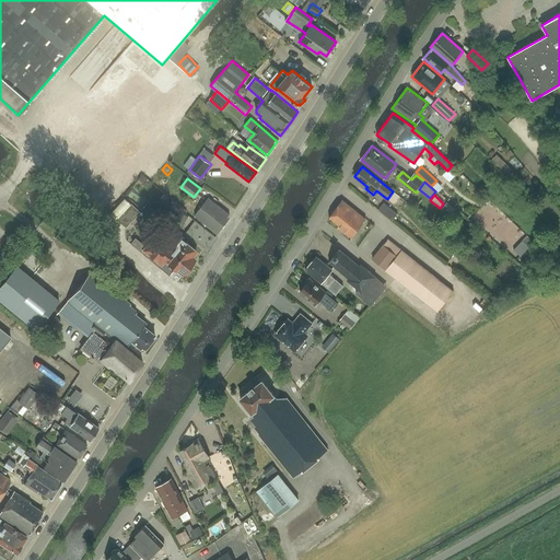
[(218,234),(219,233),(229,219),(228,218),(230,216),(208,198),(195,216),(218,234)]
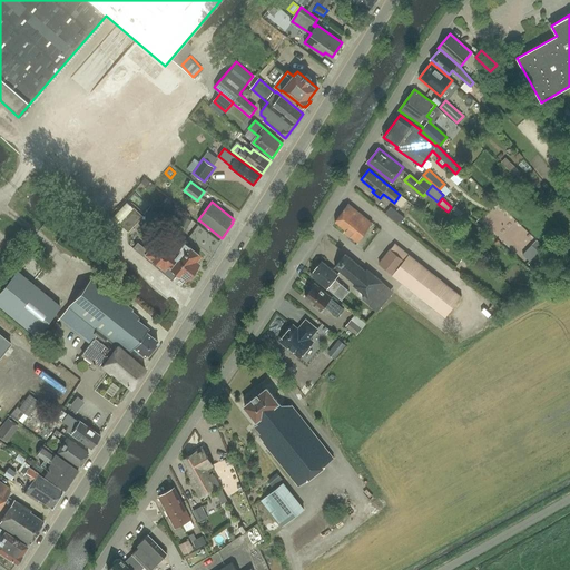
[(347,204),(335,222),(345,231),(344,233),(350,237),(349,238),(356,244),(372,223),(359,212),(347,204)]
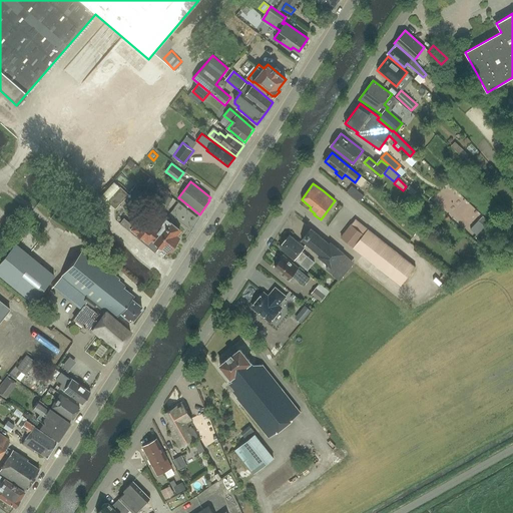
[(359,201),(364,196),(351,186),(347,192),(359,201)]
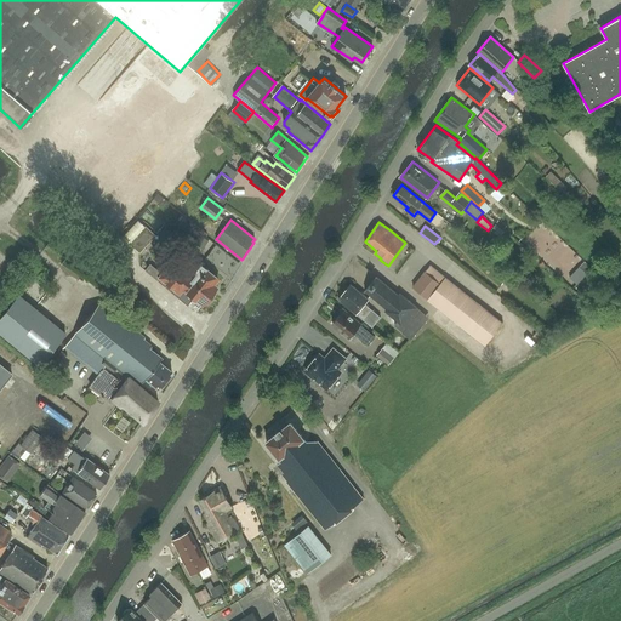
[(154,235),(144,227),(129,244),(138,252),(154,235)]
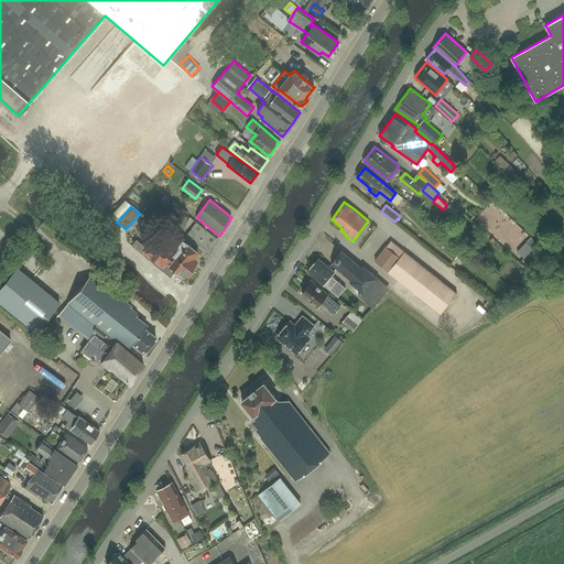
[(184,227),(190,219),(183,215),(176,221),(184,227)]
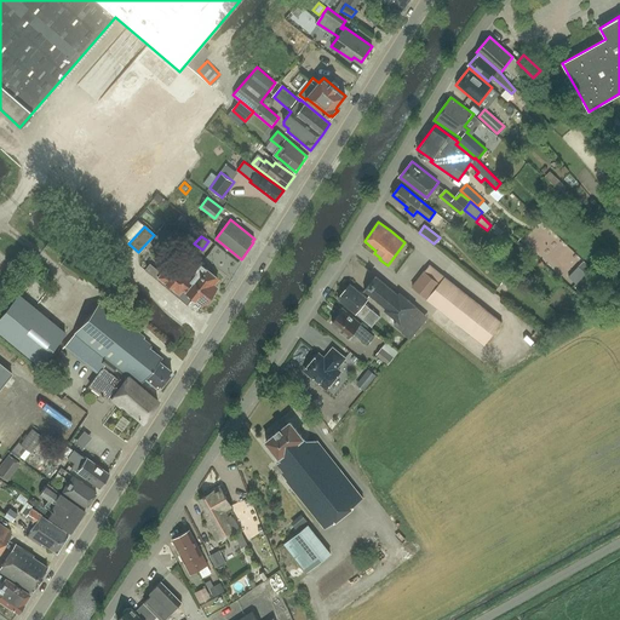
[(212,285),(217,279),(200,265),(194,271),(196,273),(190,280),(184,275),(183,275),(170,264),(161,274),(149,265),(144,270),(156,280),(159,277),(178,293),(182,290),(201,305),(216,287),(212,285)]
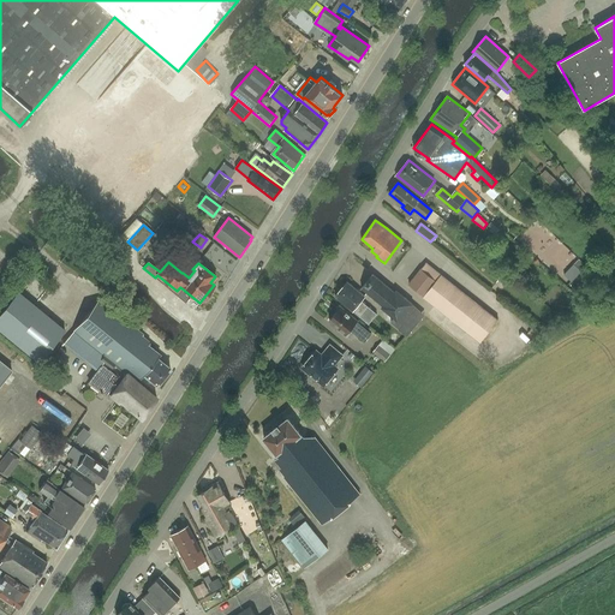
[(499,320),(427,263),(410,285),(424,297),(424,298),(481,342),(499,320)]
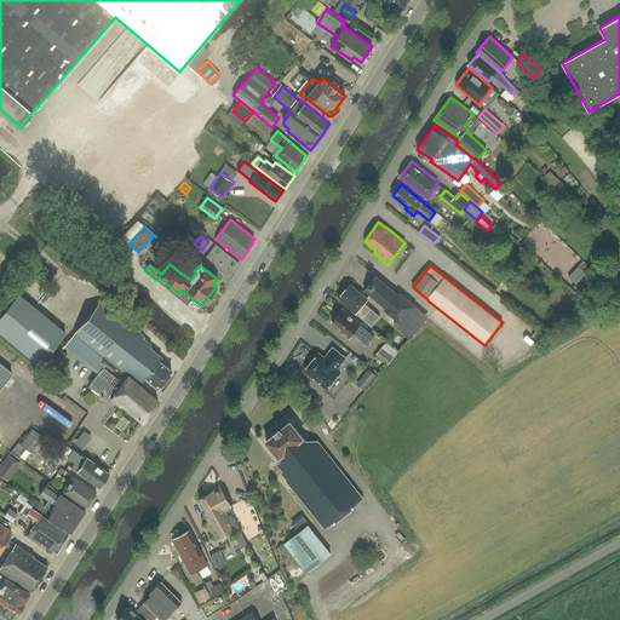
[(30,277),(41,279),(41,268),(32,267),(30,277)]
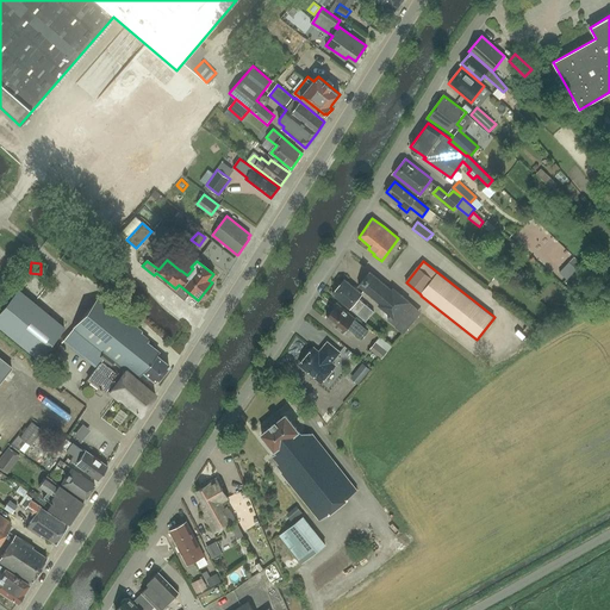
[(369,272),(359,285),(380,303),(379,305),(391,316),(387,321),(396,327),(399,322),(396,319),(404,310),(408,312),(414,305),(410,302),(393,287),(391,290),(369,272)]
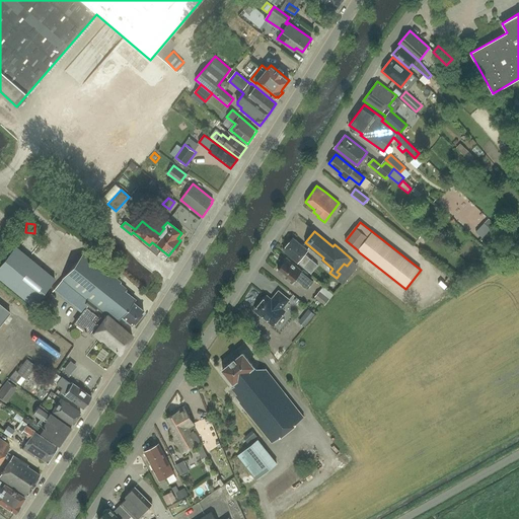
[(318,265),(310,258),(305,253),(308,249),(294,237),(283,249),(298,262),(304,267),(312,273),(318,265)]
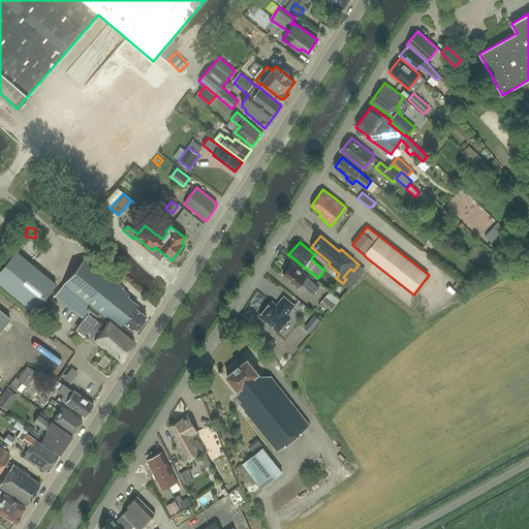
[(16,251),(0,269),(0,282),(33,310),(55,284),(16,251)]
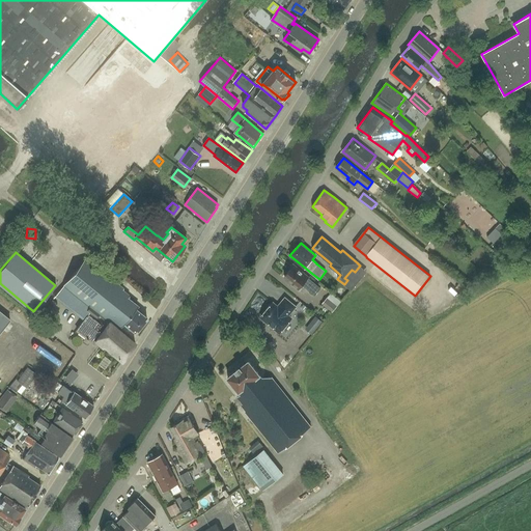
[(138,307),(127,299),(129,297),(121,290),(122,289),(85,259),(63,286),(100,315),(118,331),(123,325),(135,334),(146,318),(135,310),(138,307)]
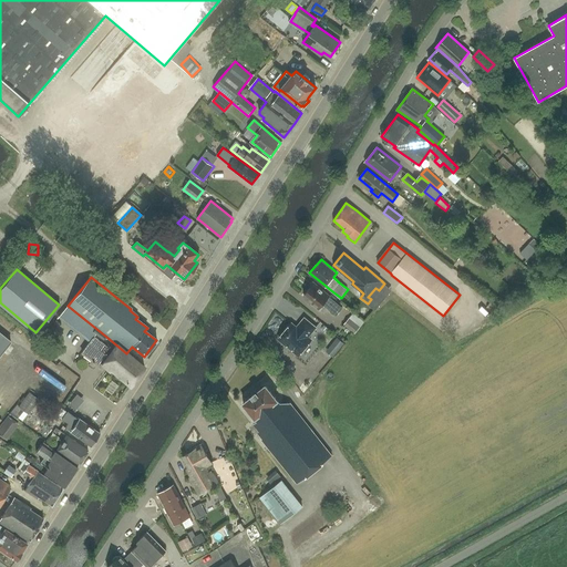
[(313,282),(305,294),(305,295),(305,296),(305,297),(312,302),(312,305),(319,310),(323,303),(337,315),(342,308),(330,297),(330,296),(313,282)]
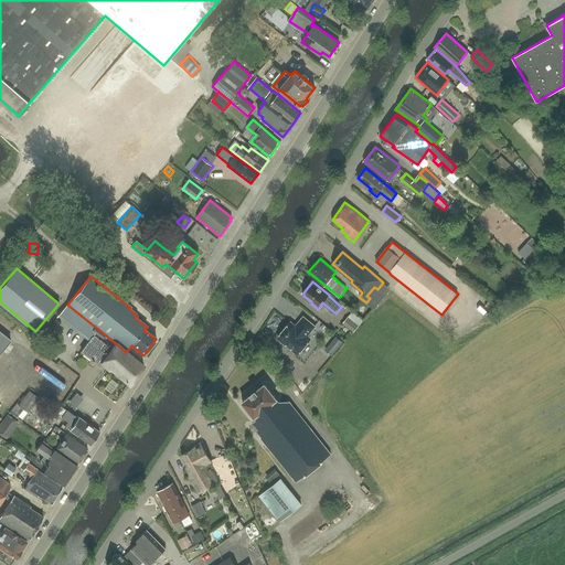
[(370,298),(366,302),(373,308),(383,297),(376,291),(370,298)]
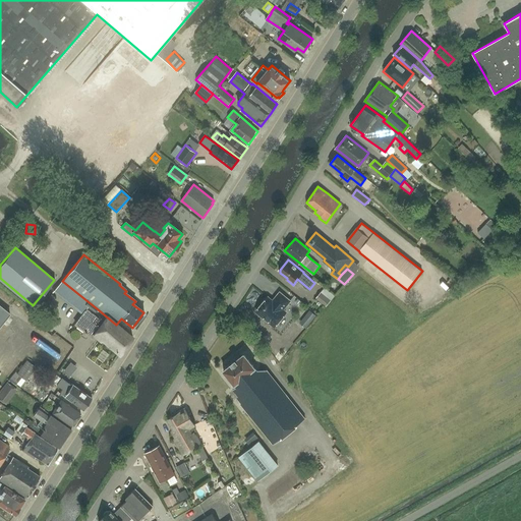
[(283,310),(290,301),(280,293),(275,299),(277,301),(275,304),(268,298),(256,311),(258,313),(259,314),(265,320),(266,320),(275,327),(286,313),(283,310)]
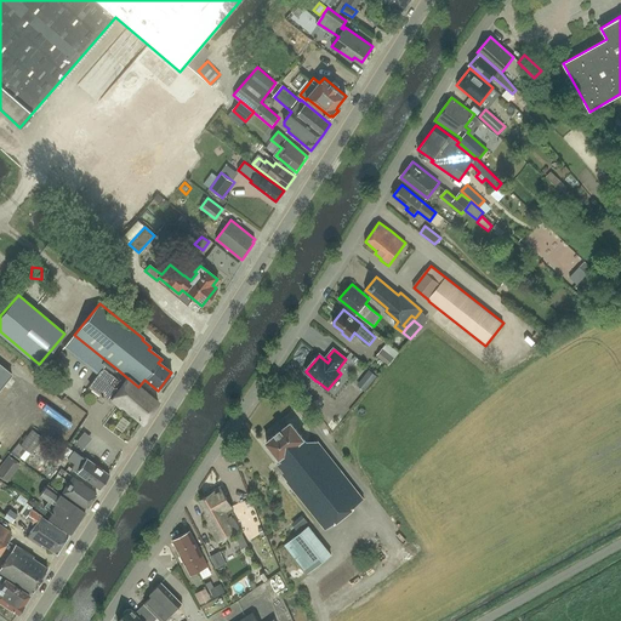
[(382,349),(377,355),(389,365),(394,359),(382,349)]
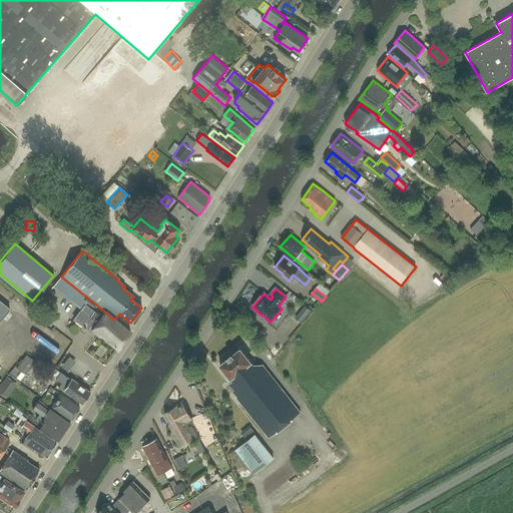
[(79,291),(70,302),(80,310),(73,320),(91,333),(92,332),(95,334),(117,350),(130,333),(114,320),(79,291)]
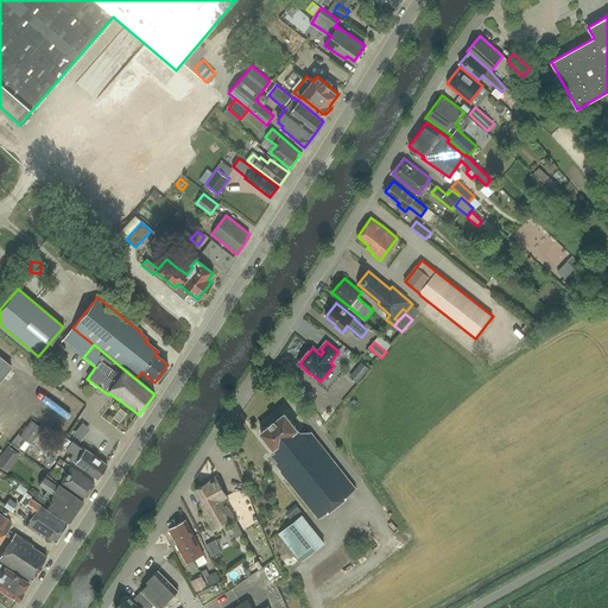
[(0,379),(11,366),(0,356),(0,379)]
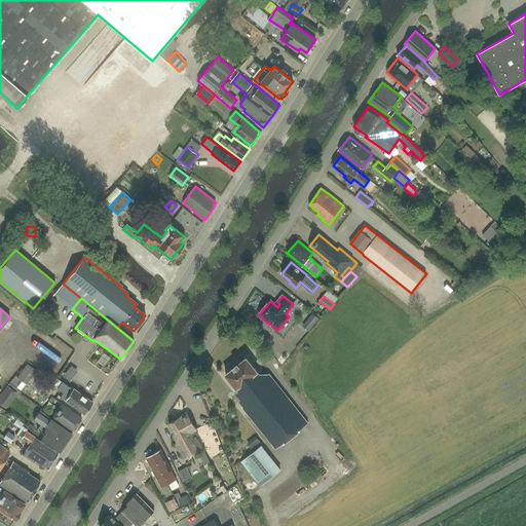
[(303,326),(310,331),(320,317),(312,312),(303,326)]
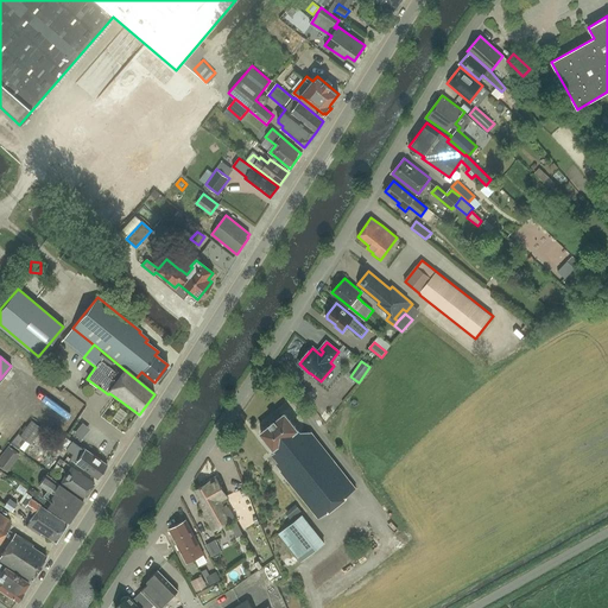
[(52,369),(43,362),(36,372),(45,379),(52,369)]
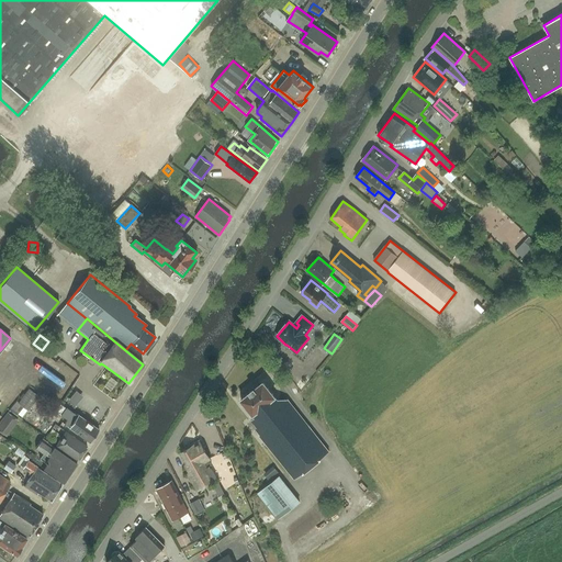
[(263,382),(242,400),(255,416),(251,419),(258,427),(256,428),(261,435),(260,436),(294,479),(329,451),(288,398),(279,398),(277,398),(263,382)]
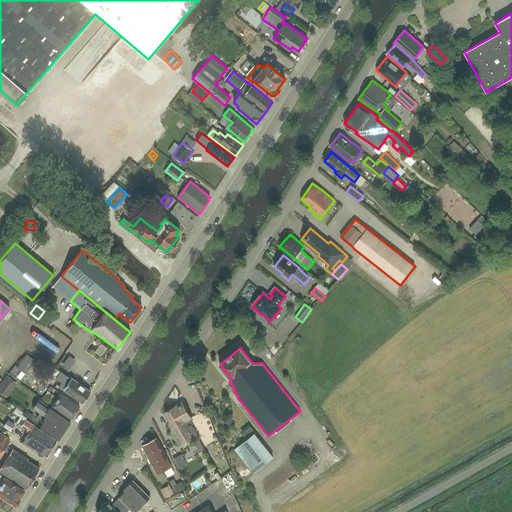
[(35,361),(26,354),(16,367),(26,374),(35,361)]
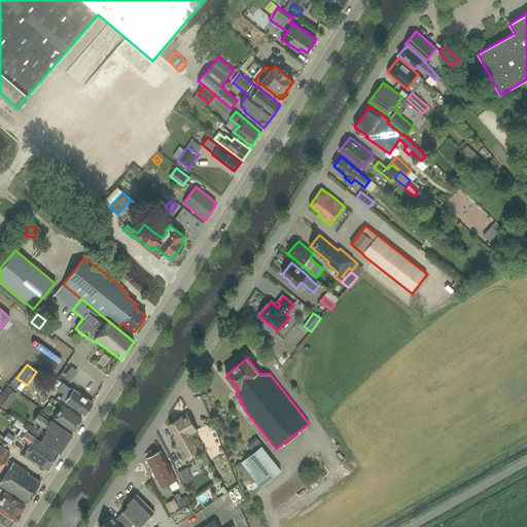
[(72,364),(63,374),(69,380),(78,371),(72,364)]
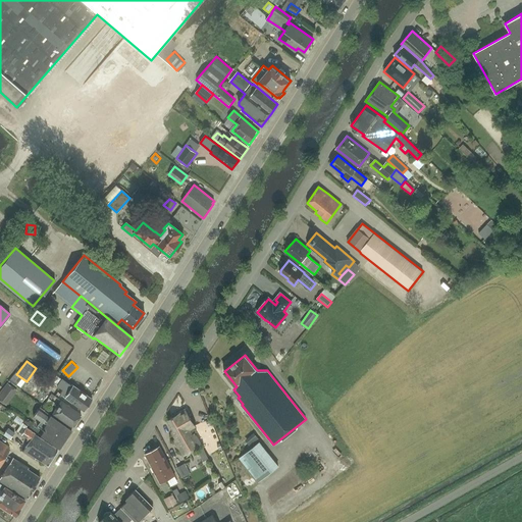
[(59,395),(64,398),(84,411),(92,400),(70,385),(70,386),(61,378),(56,375),(53,379),(49,376),(47,379),(62,389),(59,395)]
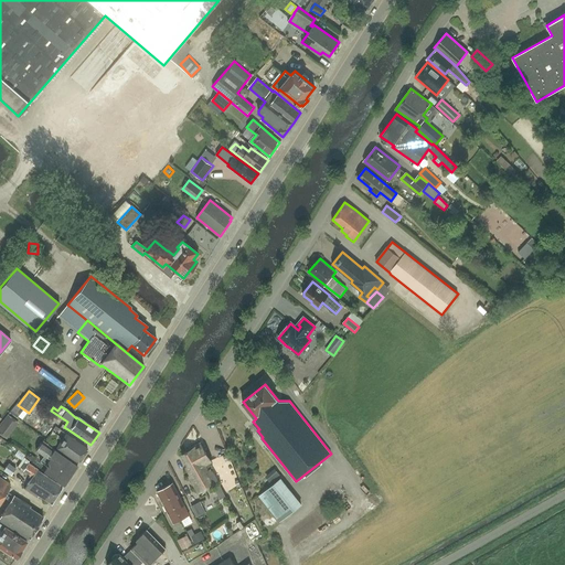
[(0,433),(6,438),(18,423),(8,415),(0,423),(0,433)]
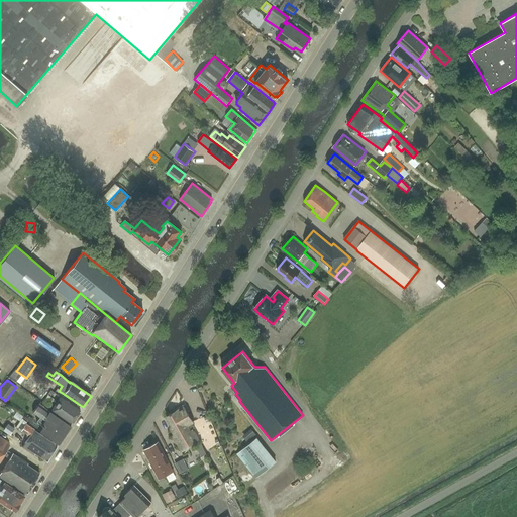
[(53,398),(52,397),(47,395),(42,403),(46,406),(53,398)]
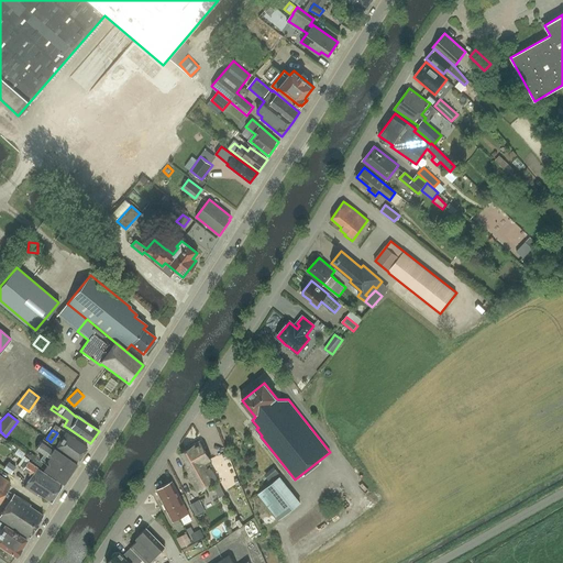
[(78,462),(87,448),(66,433),(56,446),(78,462)]
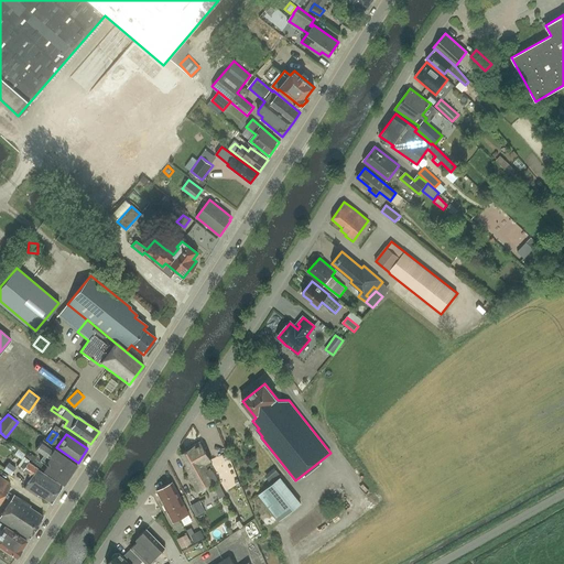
[(63,485),(76,465),(57,451),(55,454),(41,443),(35,449),(43,455),(39,462),(46,467),(43,470),(63,485)]
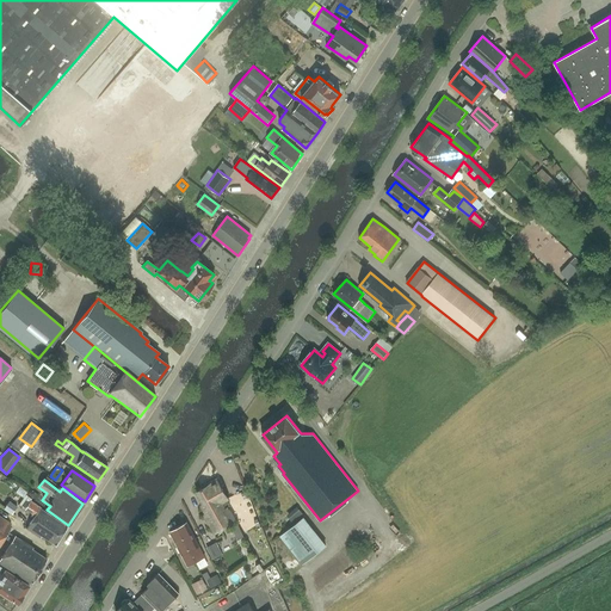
[(217,480),(197,492),(203,504),(201,505),(205,513),(203,514),(215,534),(236,522),(228,507),(230,506),(227,501),(228,500),(217,480)]
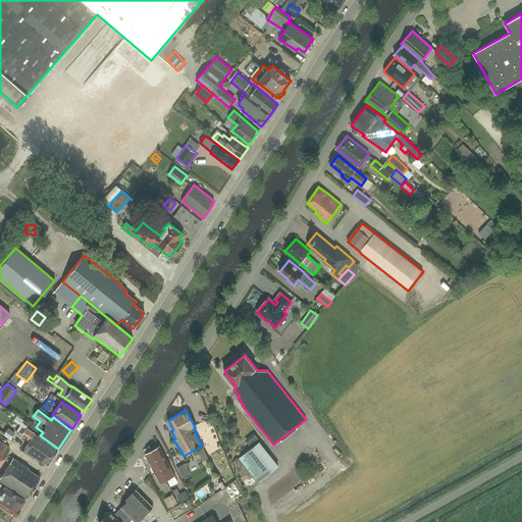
[(17,444),(24,448),(22,452),(34,460),(35,458),(47,466),(57,450),(35,434),(35,433),(25,427),(20,435),(22,436),(17,444)]
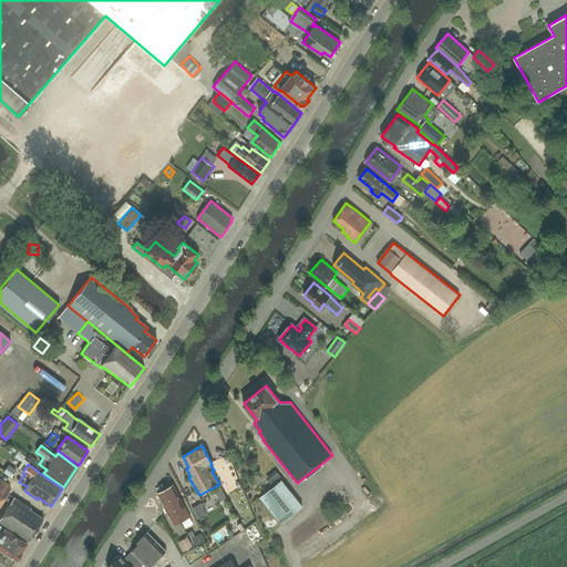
[(16,471),(9,465),(3,473),(11,477),(16,471)]
